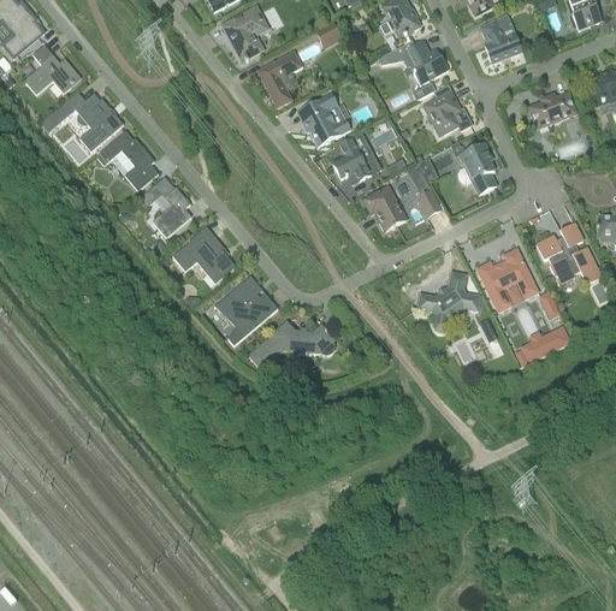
[(0,0),(0,40),(4,43),(3,45),(13,57),(34,40),(42,31),(33,21),(35,18),(28,10),(28,9),(28,7),(27,7),(27,6),(25,6),(25,7),(21,1),(18,4),(15,0),(0,0)]
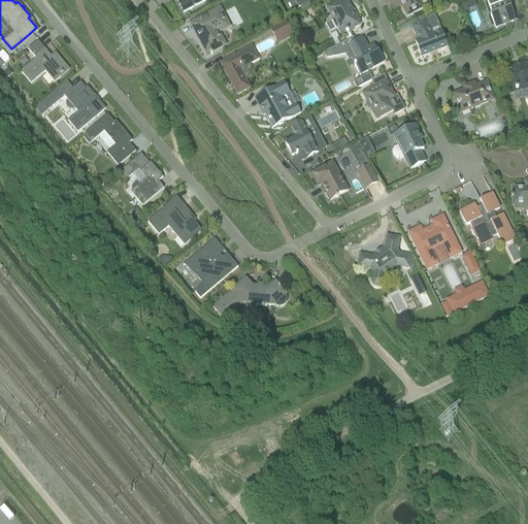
[(177,0),(183,9),(201,0),(177,0)]
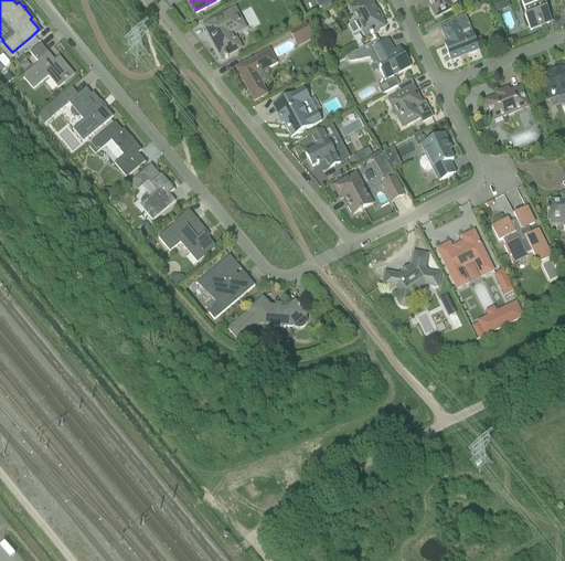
[(376,8),(375,8),(371,0),(358,0),(350,4),(366,34),(377,29),(376,28),(384,23),(380,14),(379,16),(375,9),(376,8)]
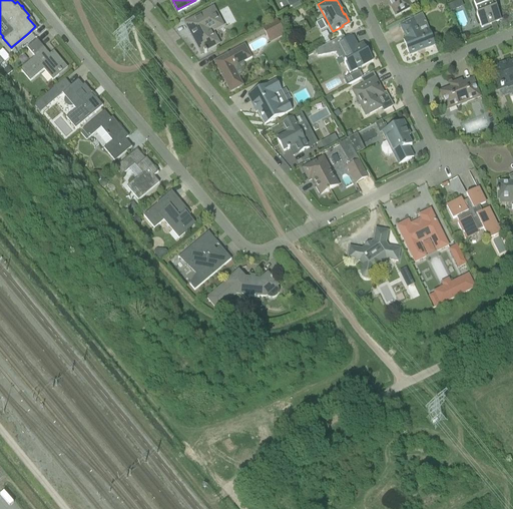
[(389,0),(390,1),(389,2),(395,13),(410,5),(407,0),(389,0)]
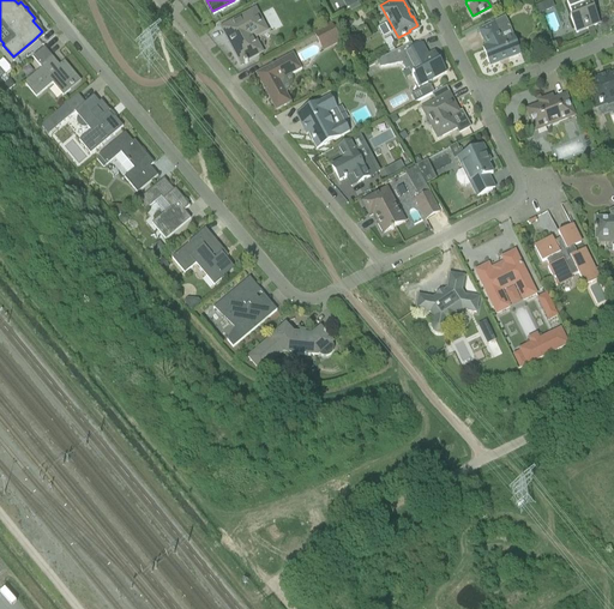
[(570,13),(575,26),(576,29),(600,19),(594,5),(590,6),(588,0),(567,0),(572,13),(570,13)]
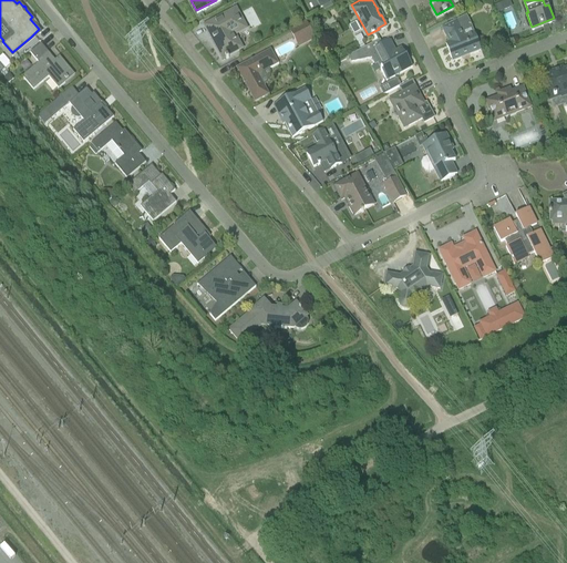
[(235,6),(214,17),(204,22),(213,38),(214,37),(215,40),(214,40),(222,55),(225,54),(226,55),(228,54),(227,52),(239,47),(232,32),(233,29),(245,22),(235,6)]
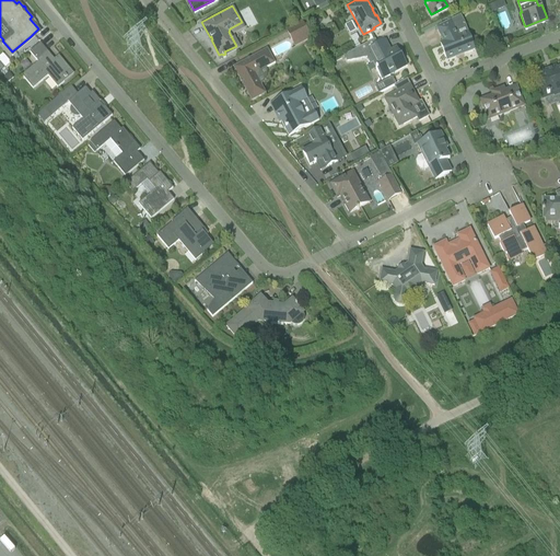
[(459,35),(455,25),(464,21),(461,12),(436,24),(443,38),(440,39),(446,57),(455,54),(455,51),(463,48),(464,50),(474,46),(468,32),(459,35)]
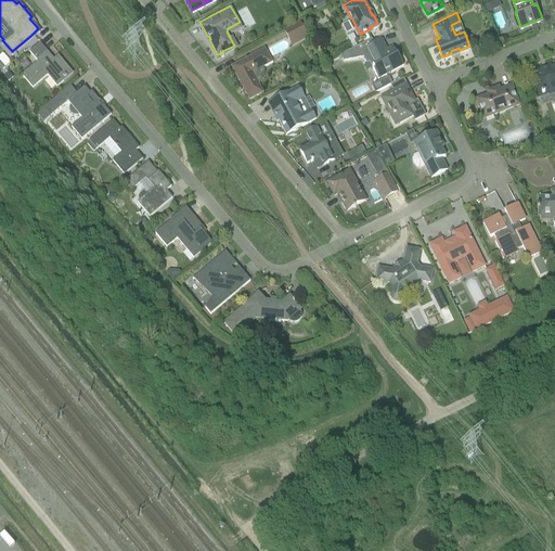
[(302,23),(285,30),(288,37),(297,33),(300,39),(308,35),(302,23)]
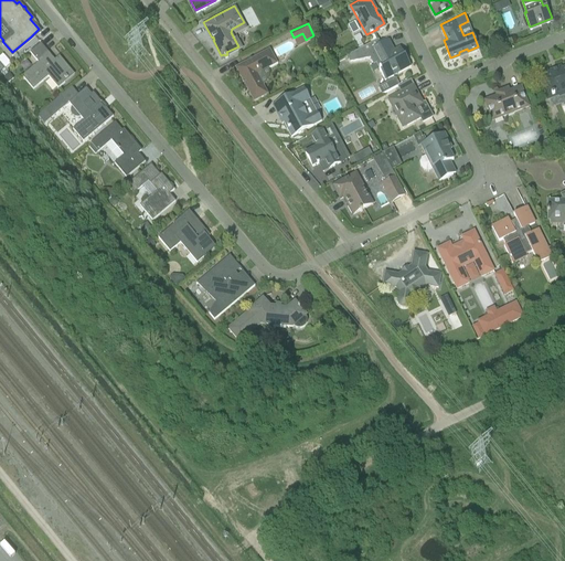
[(359,31),(353,34),(359,46),(365,43),(359,31)]
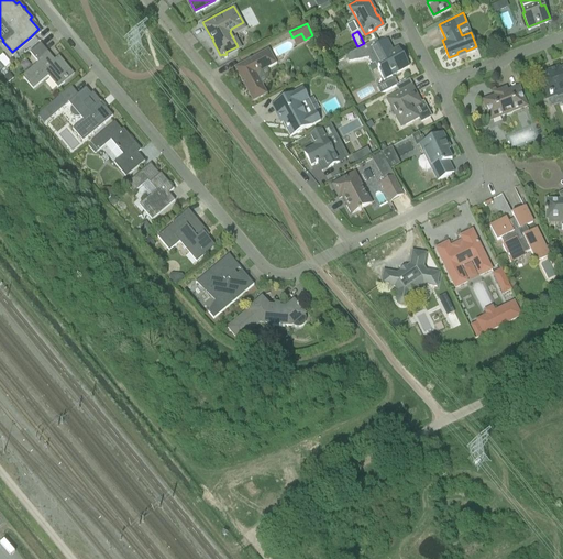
[(357,46),(345,53),(348,57),(368,54),(372,61),(375,59),(377,57),(381,64),(377,66),(383,77),(399,68),(409,63),(404,52),(403,52),(401,50),(398,44),(395,45),(393,47),(387,36),(378,41),(376,36),(364,43),(357,46)]
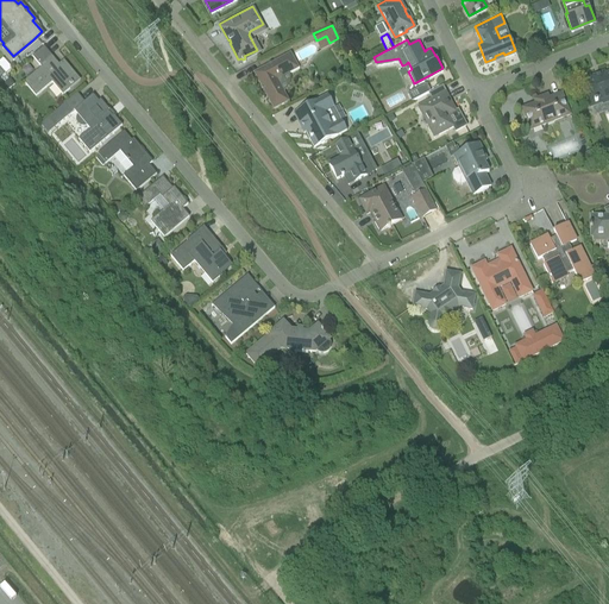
[(77,76),(67,64),(63,67),(44,43),(32,54),(41,64),(24,79),(36,93),(51,79),(62,92),(69,86),(68,83),(77,76)]
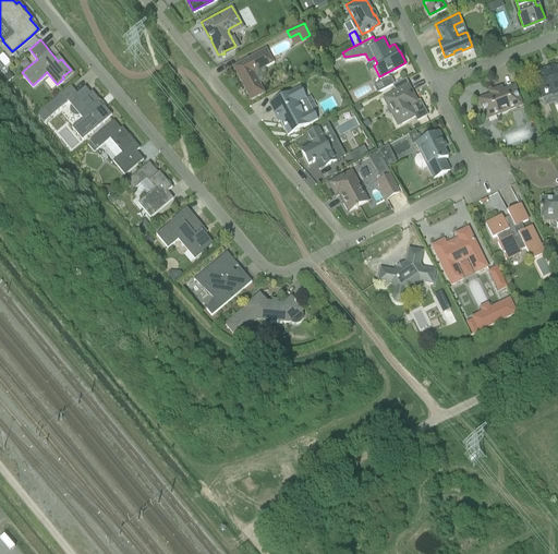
[(265,47),(239,61),(240,63),(239,68),(237,69),(251,96),(263,89),(256,76),(258,75),(259,69),(258,65),(264,63),(265,64),(274,60),(269,50),(268,51),(265,47)]
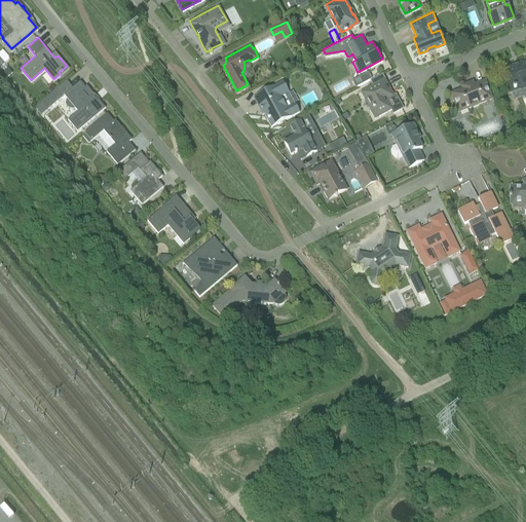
[(2,48),(0,49),(0,56),(4,61),(9,57),(2,48)]
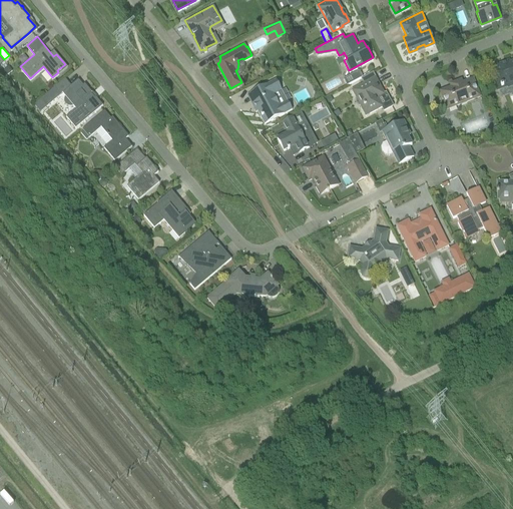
[(498,64),(491,67),(494,75),(492,75),(493,76),(496,85),(497,86),(507,82),(512,79),(512,58),(510,60),(509,59),(498,64)]
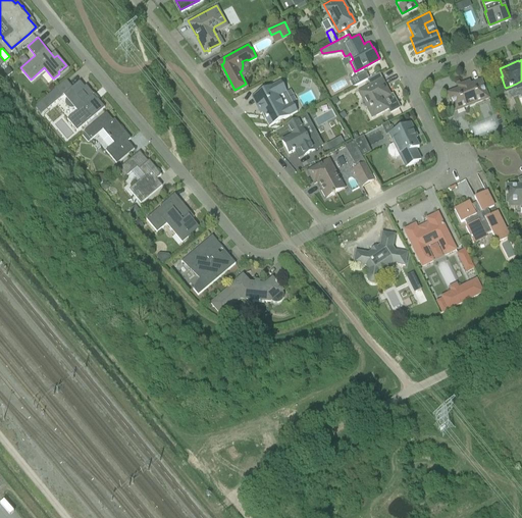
[(8,64),(3,68),(7,73),(11,69),(8,64)]
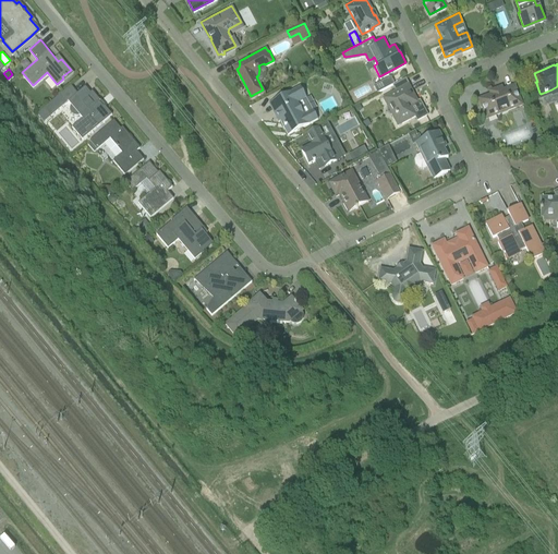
[(390,74),(381,79),(385,86),(395,81),(390,74)]
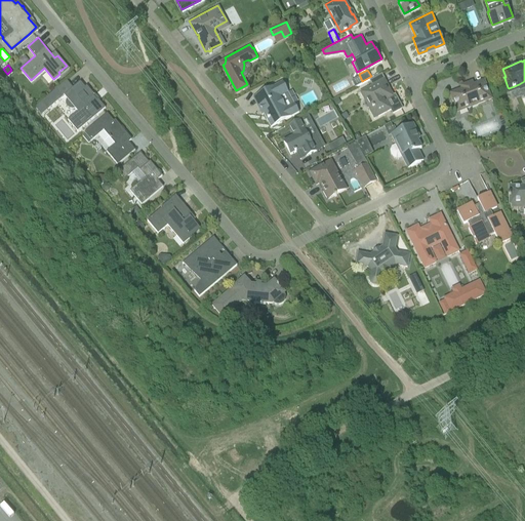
[(369,78),(371,83),(384,77),(381,72),(369,78)]
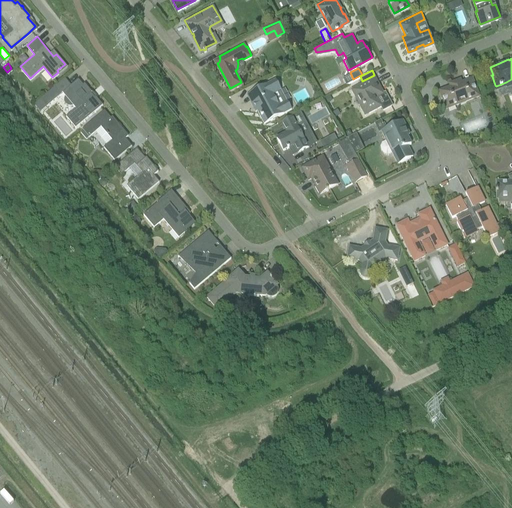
[(353,79),(350,72),(342,76),(345,83),(353,79)]
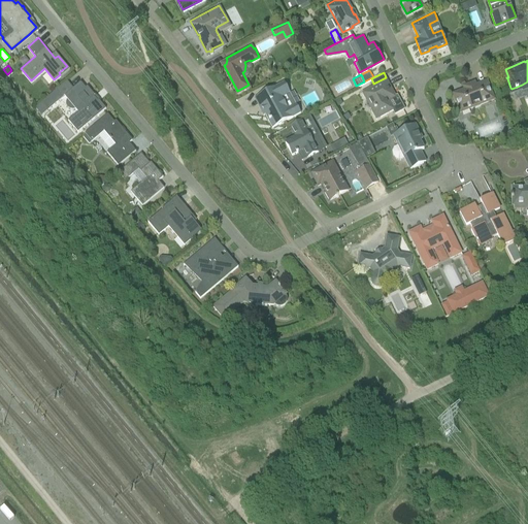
[(386,77),(373,84),(362,90),(375,116),(393,107),(395,110),(403,106),(397,93),(395,94),(393,91),(391,92),(389,89),(391,87),(386,77)]
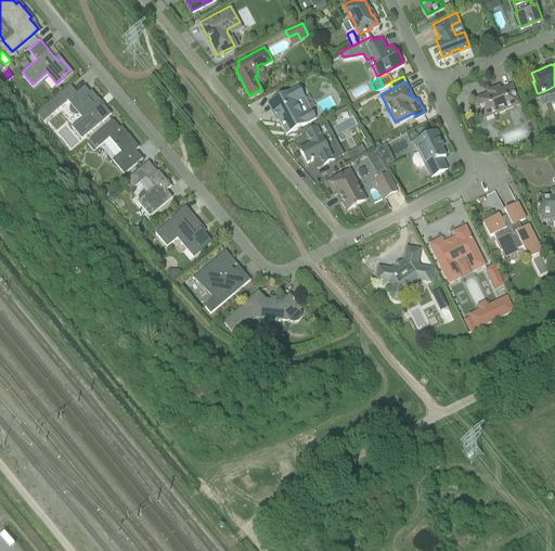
[(43,104),(50,113),(65,100),(67,99),(67,98),(76,90),(69,82),(59,91),(43,104)]
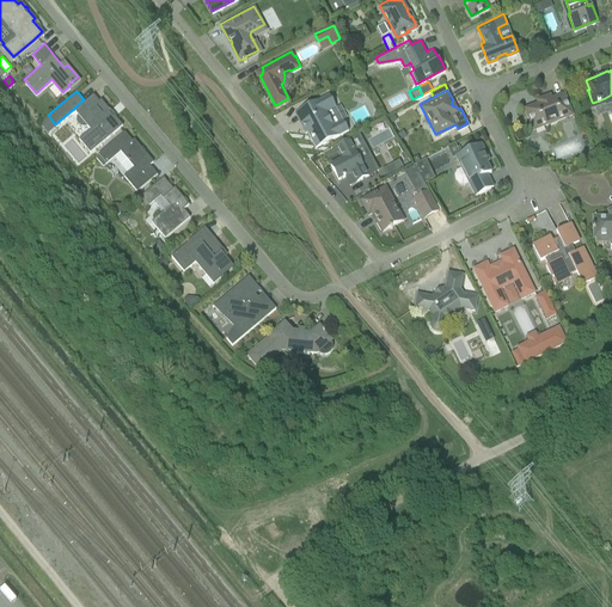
[(108,108),(109,108),(101,97),(98,98),(93,92),(84,99),(74,108),(78,112),(77,114),(77,115),(77,116),(77,117),(77,118),(77,120),(78,120),(78,121),(79,122),(80,123),(81,123),(83,123),(84,123),(85,123),(86,123),(90,127),(79,136),(90,149),(122,123),(114,112),(112,114),(108,108)]
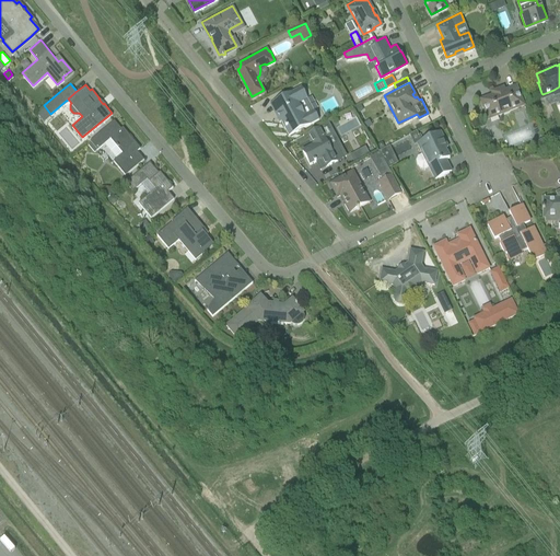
[(269,101),(279,118),(279,119),(281,118),(289,132),(299,128),(318,117),(314,108),(313,108),(306,95),(301,84),(269,101)]
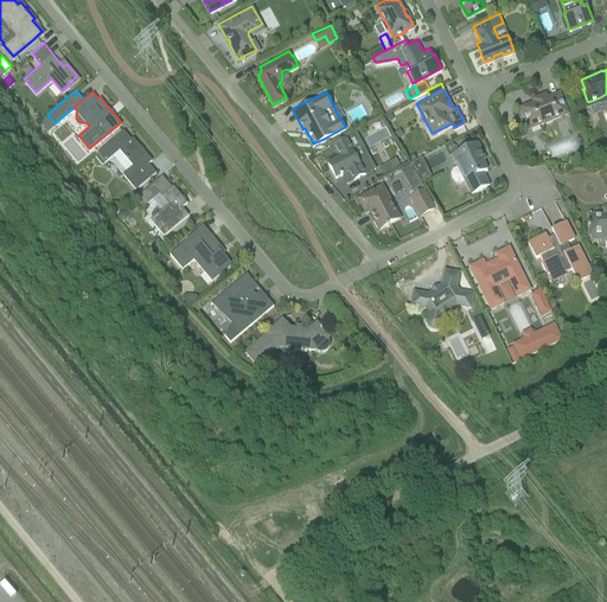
[(558,91),(535,101),(532,101),(530,101),(524,103),(524,104),(522,106),(524,111),(523,113),(525,119),(526,120),(529,126),(567,110),(558,91)]
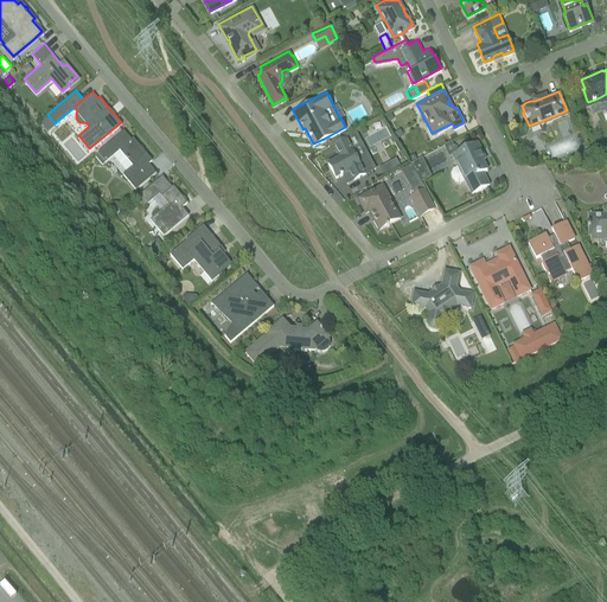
[(96,151),(94,153),(102,162),(104,160),(114,152),(119,147),(132,164),(122,172),(135,187),(146,178),(154,172),(155,171),(155,170),(153,171),(146,162),(148,161),(152,158),(142,147),(142,148),(139,145),(140,143),(133,135),(131,136),(123,128),(114,135),(114,136),(96,151)]
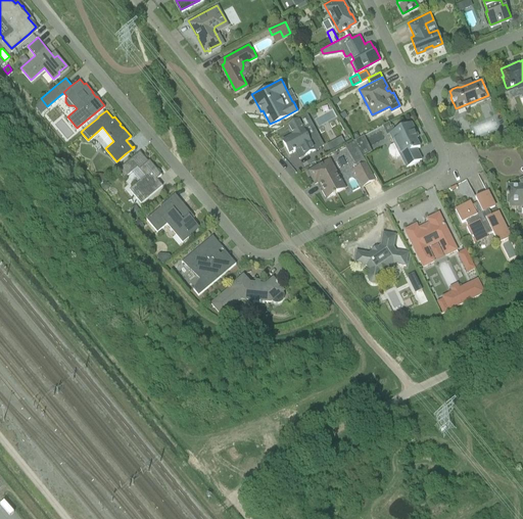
[(341,119),(347,115),(344,110),(339,112),(341,119)]
